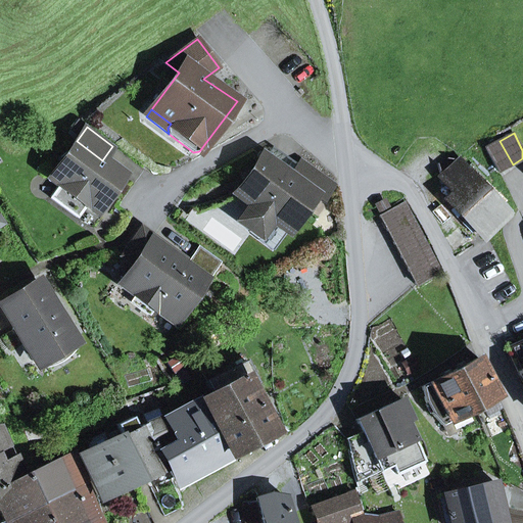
[(78,218),(87,204),(97,211),(124,176),(102,160),(77,141),(68,152),(61,158),(63,160),(50,178),(60,185),(50,198),(78,218)]
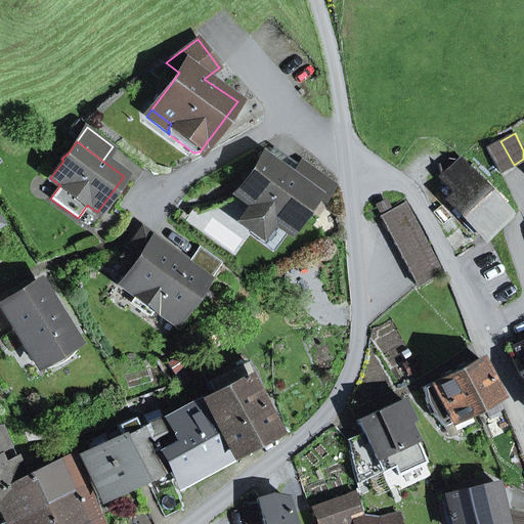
[(486,148),(499,172),(514,165),(500,141),(486,148)]
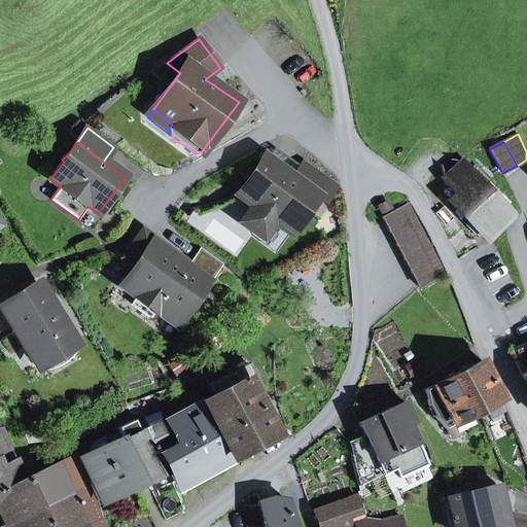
[(275,148),(267,160),(313,194),(324,178),(303,163),(301,167),(275,148)]
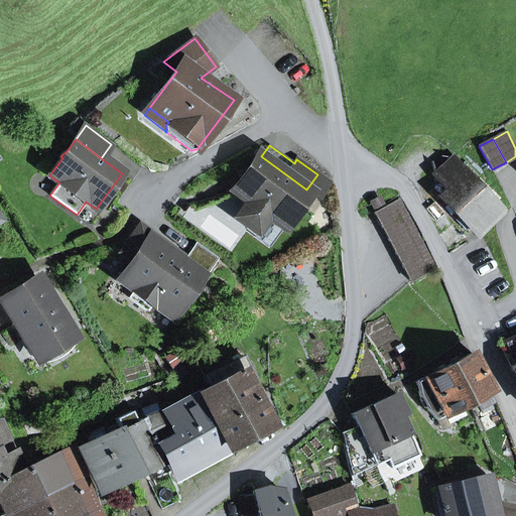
[(284,227),(308,194),(317,200),(329,182),(317,174),(306,189),(261,156),(259,154),(233,189),(248,201),(239,213),(241,220),(253,229),(260,228),(269,216),(284,227)]
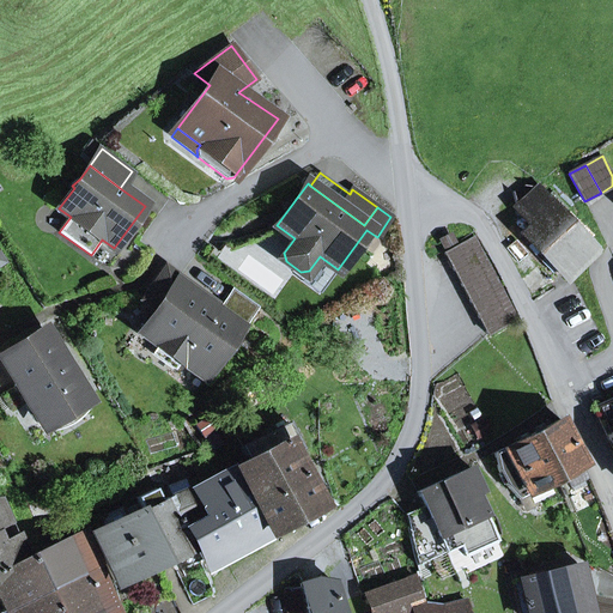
[(523,232),(568,279),(599,250),(540,186),(517,205),(533,224),(523,232)]
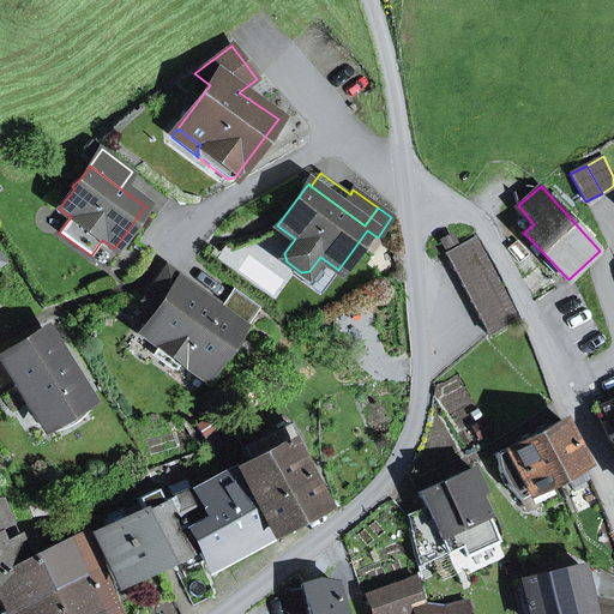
[(488,336),(517,320),(474,239),(445,253),(488,336)]
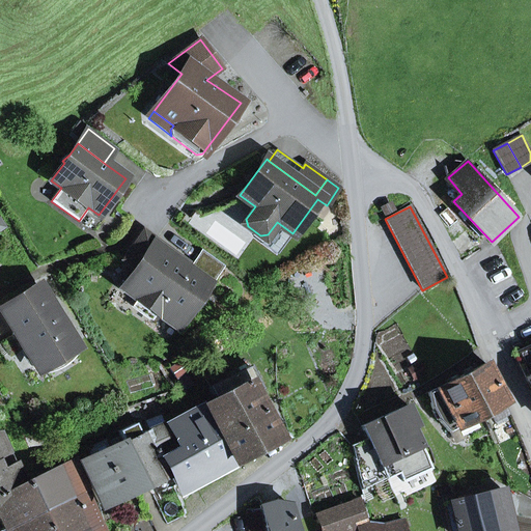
[(261,244),(277,255),(292,233),(277,222),(268,234),(261,244)]
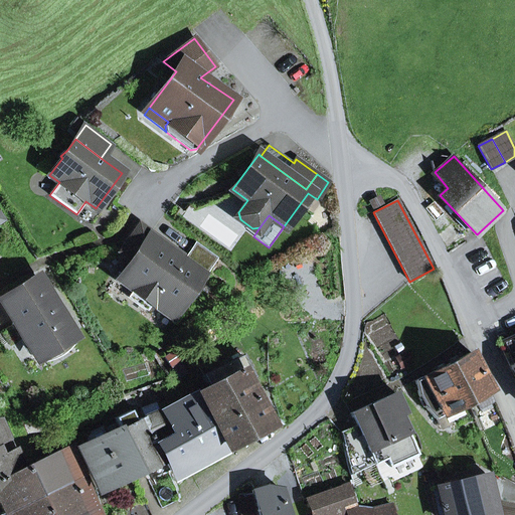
[(132,262),(118,282),(132,293),(128,298),(146,311),(150,306),(168,319),(202,272),(184,259),(138,226),(120,252),(132,262)]
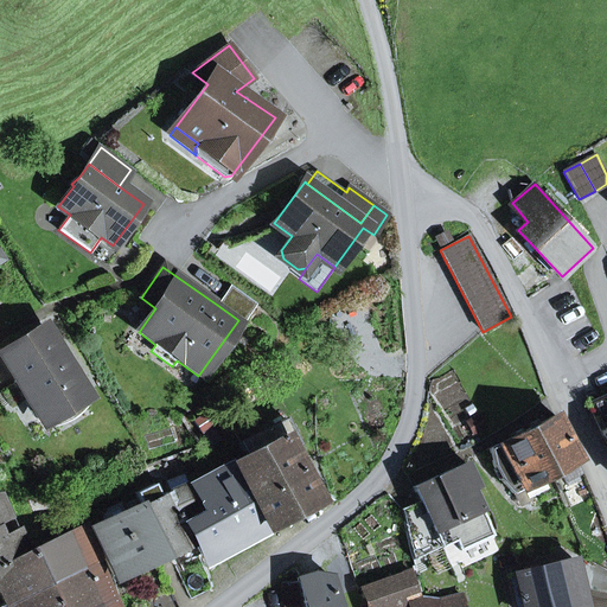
[(238,320),(242,324),(256,304),(231,285),(217,305),(238,320)]
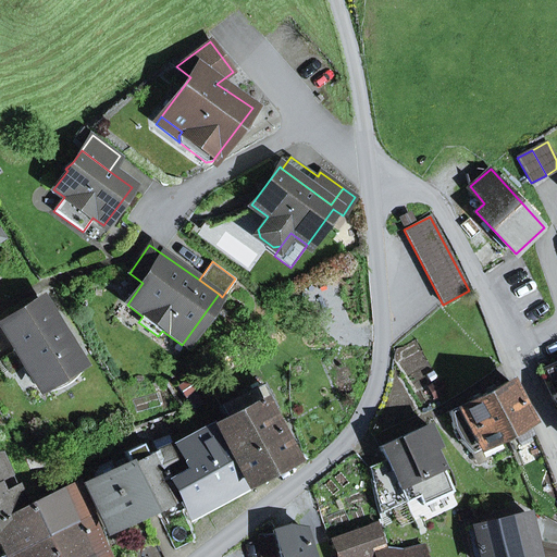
[(41,300),(1,324),(38,384),(77,359),(41,300)]
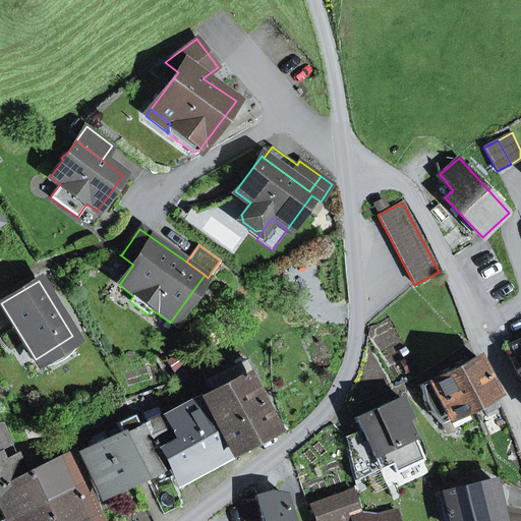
[(52,365),(62,360),(71,353),(77,344),(72,336),(36,359),(41,367),(52,365)]
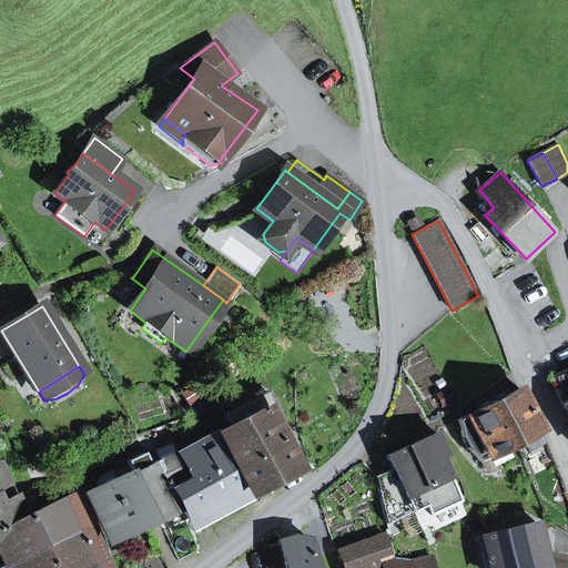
[(563,403),(567,414),(567,368),(551,377),(563,403)]
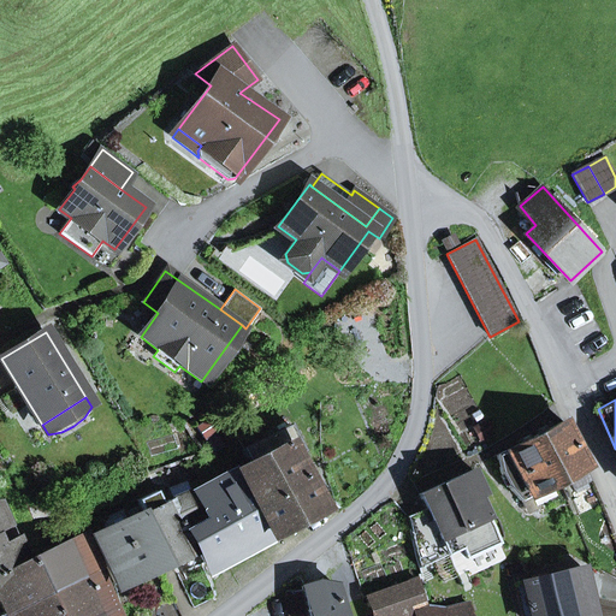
[(493,416),(479,424),(486,438),(501,431),(493,416)]
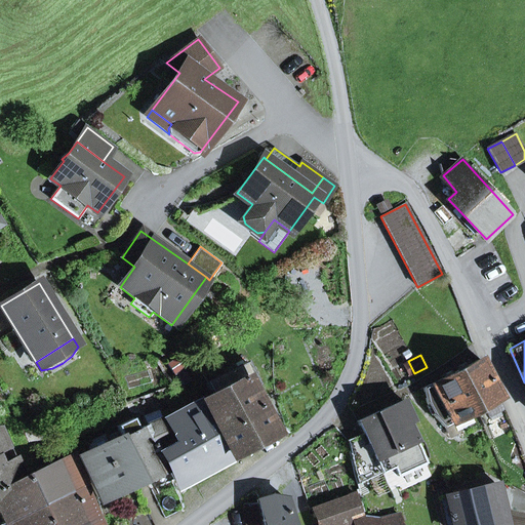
[(488,416),(503,409),(500,398),(480,360),(456,372),(475,410),(483,406),(488,416)]
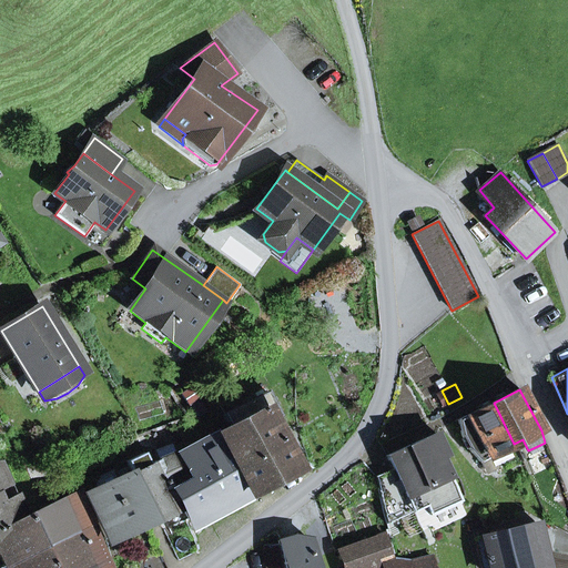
[(222,470),(237,498),(244,495),(282,476),(296,468),(272,419),(280,416),(267,393),(226,414),(233,426),(221,433),(232,455),(222,470)]
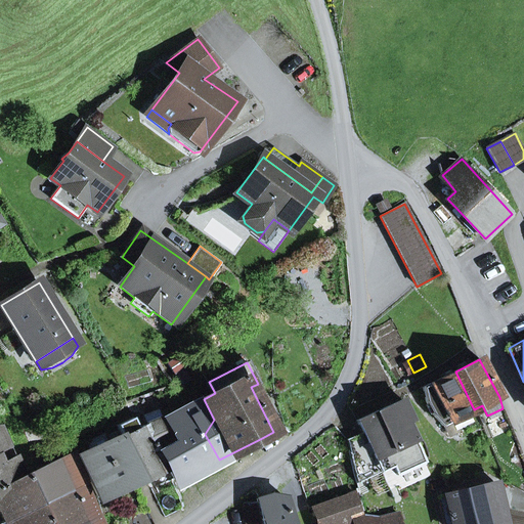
[(434,415),(443,426),(474,409),(455,372),(423,388),(434,415)]
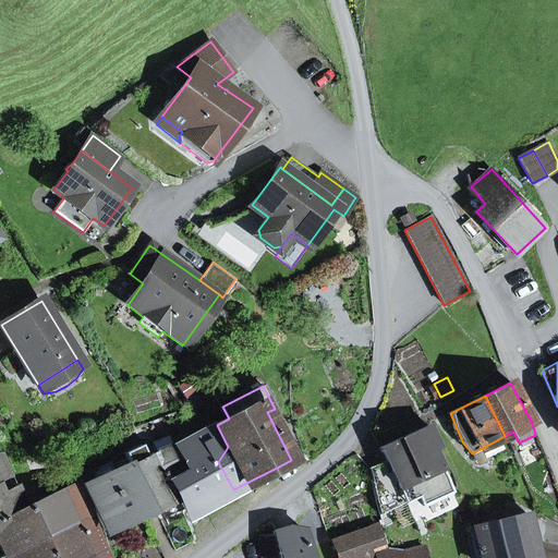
[(177,496),(187,513),(233,489),(218,462),(228,447),(217,425),(177,445),(185,465),(166,474),(177,496)]
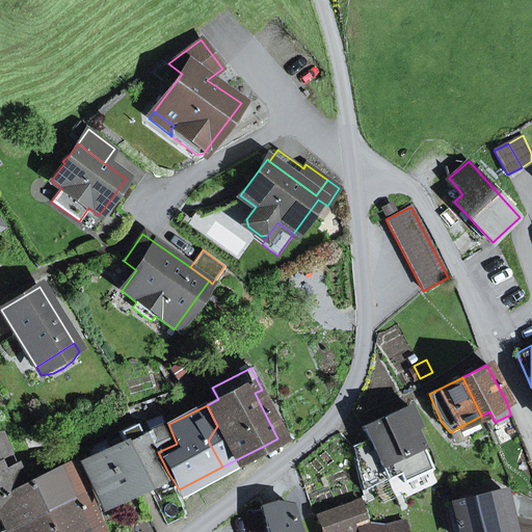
[(368,441),(373,451),(353,458),(362,491),(401,474),(405,482),(434,469),(414,429),(419,427),(408,406),(362,427),(368,441)]
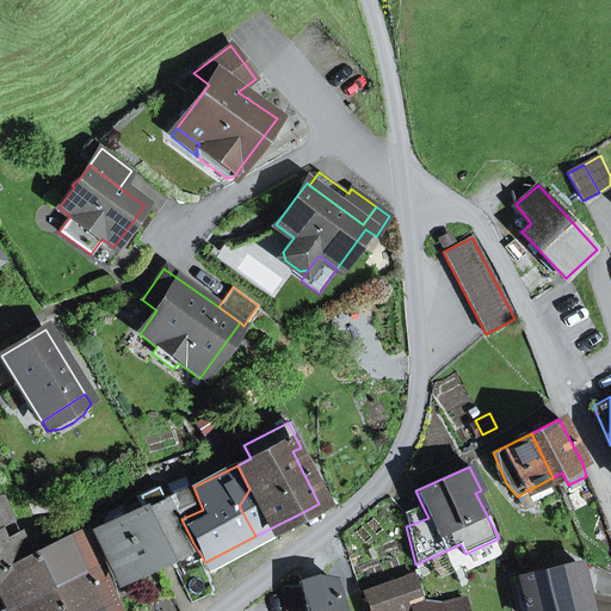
[(143,508),(165,556),(193,543),(181,519),(203,510),(193,487),(161,500),(155,488),(136,497),(141,508),(143,508)]
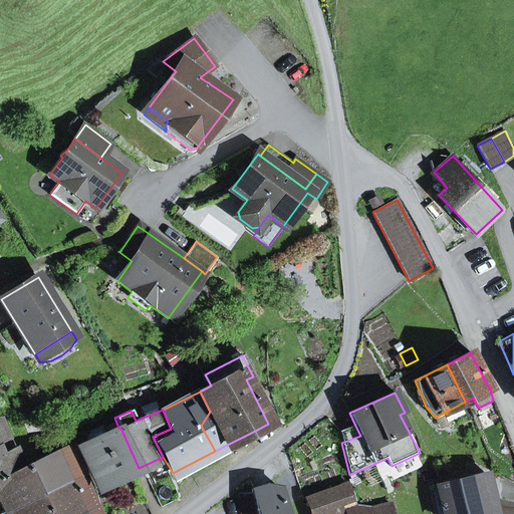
[(0,445),(9,441),(0,420),(0,445)]
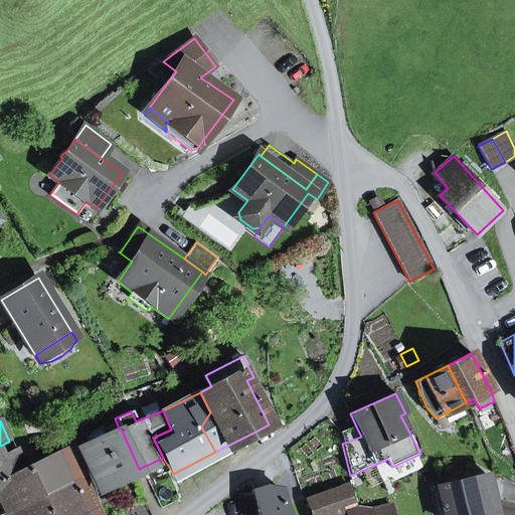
[(82,436),(88,444),(108,435),(103,425),(82,436)]
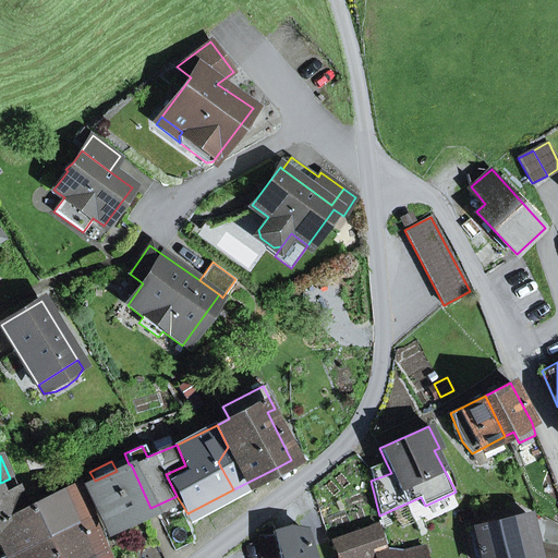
[(371,481),(391,473),(386,462),(368,468),(371,481)]
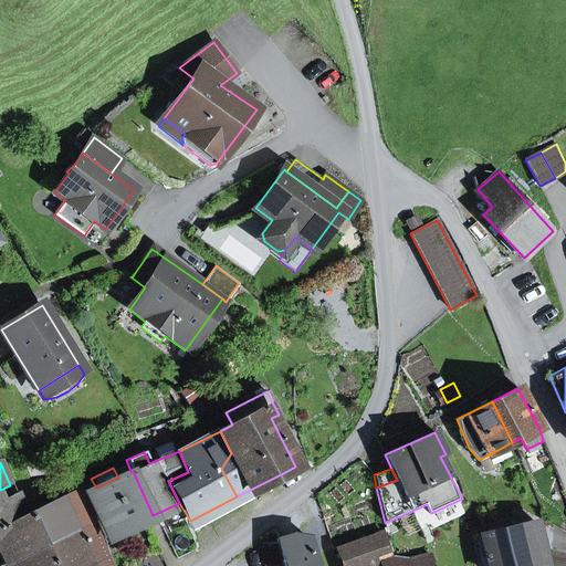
[(85,493),(106,537),(153,515),(133,471),(130,471),(118,478),(96,488),(85,493)]
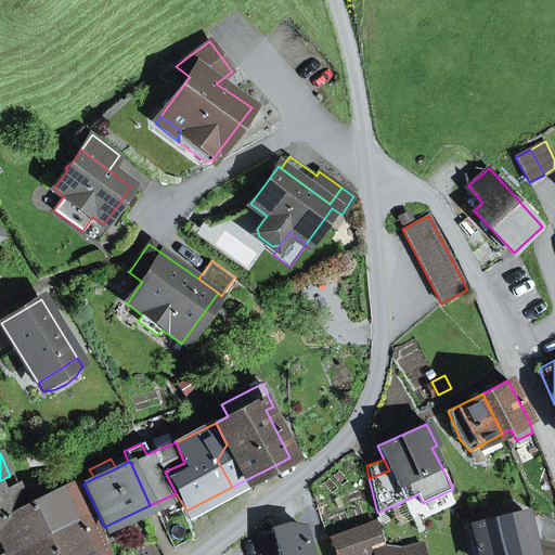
[(15,550),(67,524),(88,515),(68,472),(48,480),(53,492),(26,506),(27,507),(0,520),(1,521),(15,550)]
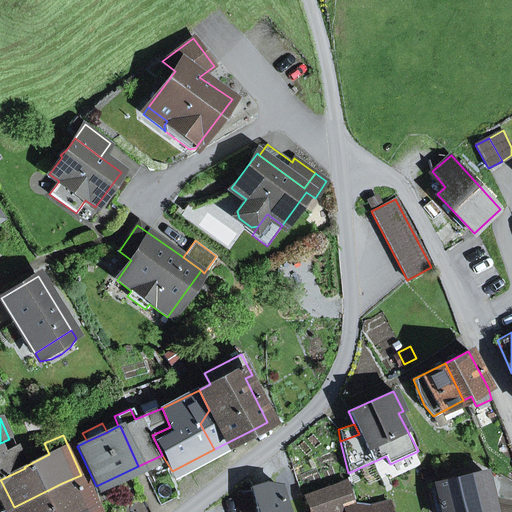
[(0,480),(25,468),(24,467),(9,439),(0,443),(0,481),(1,481),(0,480)]
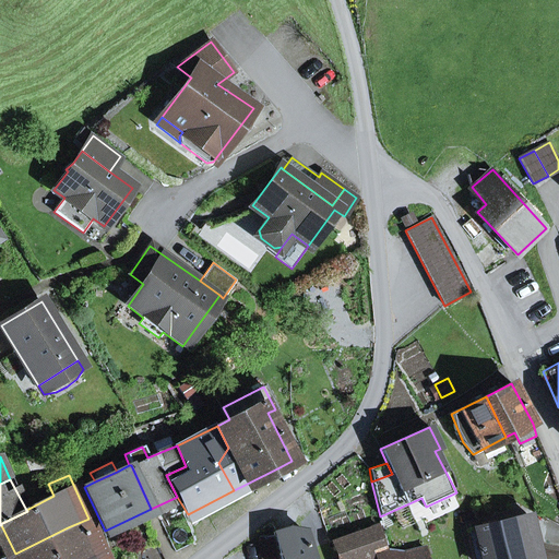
[(97,558),(103,557),(109,555),(90,518),(88,519),(68,527),(76,546),(82,558),(97,558)]
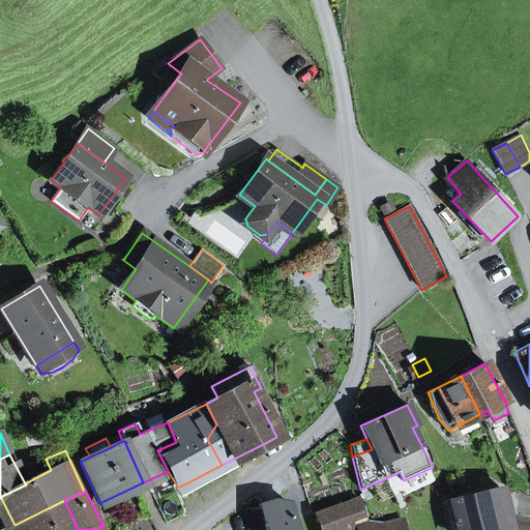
[(450,501),(457,529),(495,529),(489,502),(494,501),(492,491),(450,501)]
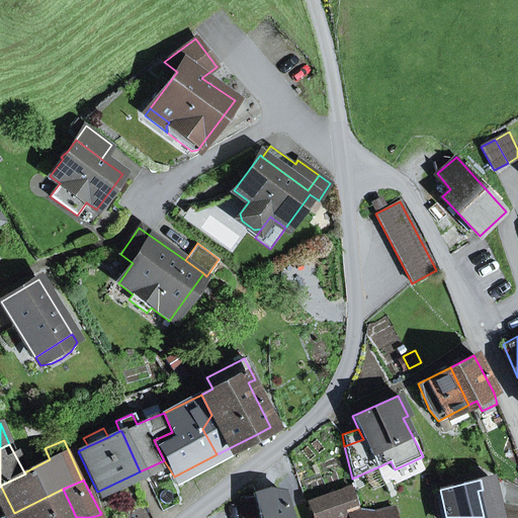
[(350,488),(310,501),(314,517),(337,517),(358,511),(350,488)]
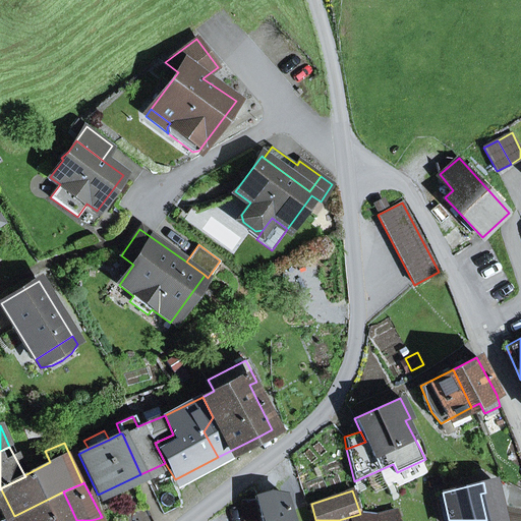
[(50,520),(52,520),(71,509),(63,491),(14,516),(0,520),(50,520)]
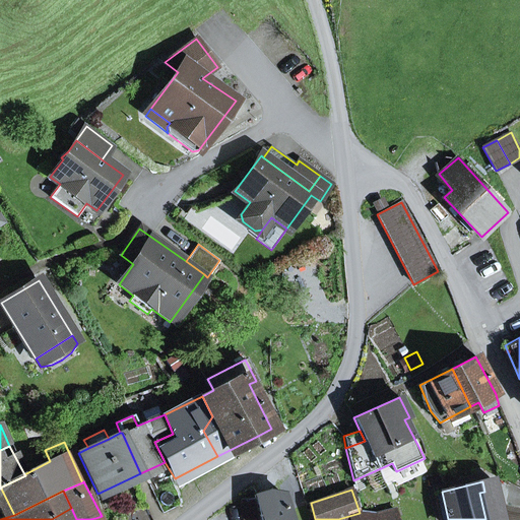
[(259,516),(259,519),(289,519),(283,494),(269,492),(255,496),(256,503),(259,516)]
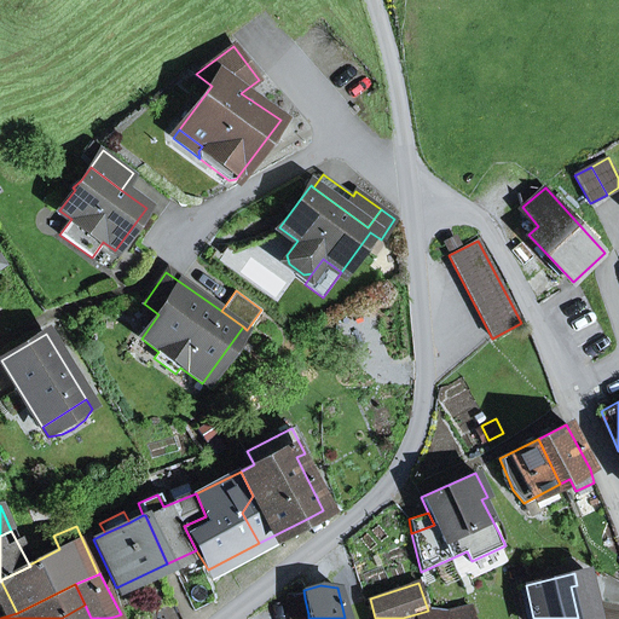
[(291,618),(308,614),(305,599),(288,602),(291,618)]
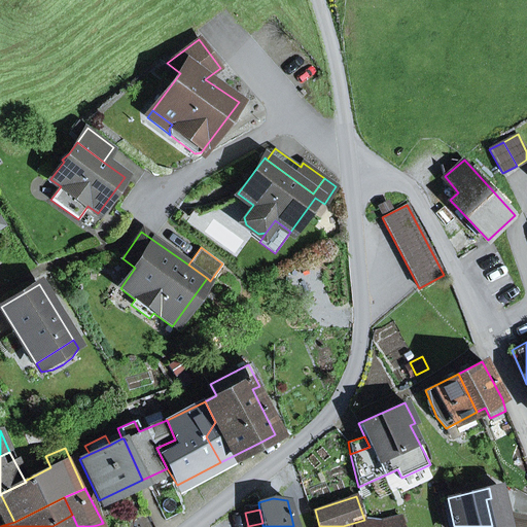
[(77,526),(72,515),(53,526),(50,526),(77,526)]
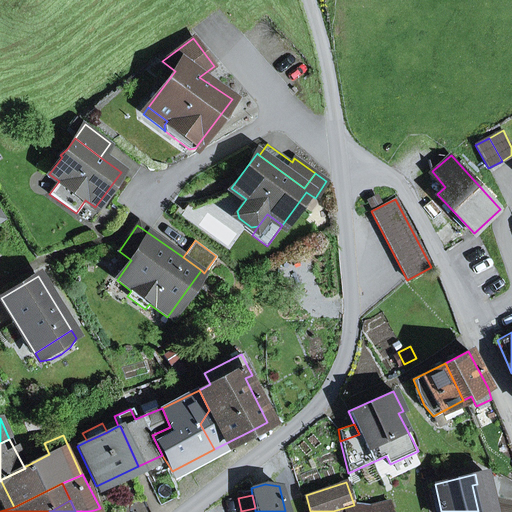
[(371,511),(391,511),(389,502),(370,507),(371,511)]
